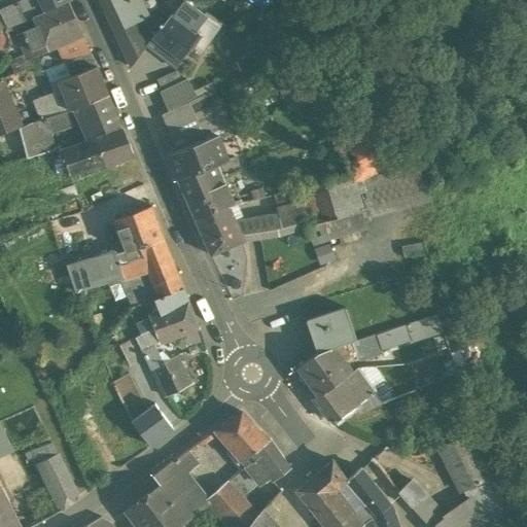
[(47,49),(79,35),(73,21),(64,0),(59,0),(41,9),(31,15),(36,28),(25,33),(33,53),(46,46),(47,49)]
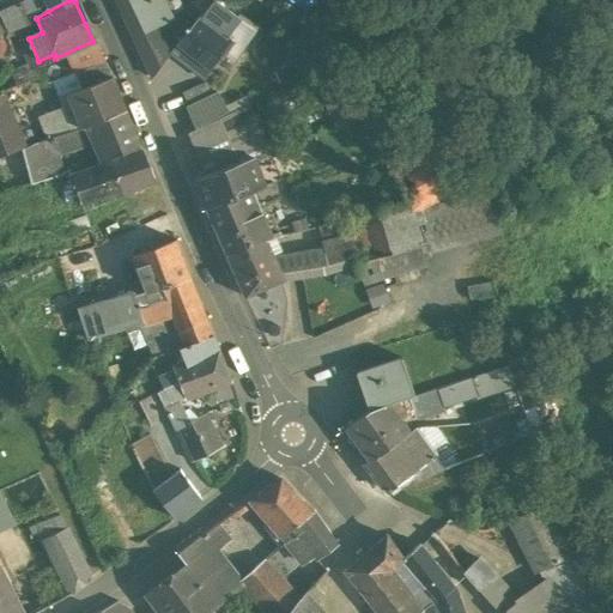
[(43,0),(29,0),(29,1),(36,18),(48,11),(43,0)]
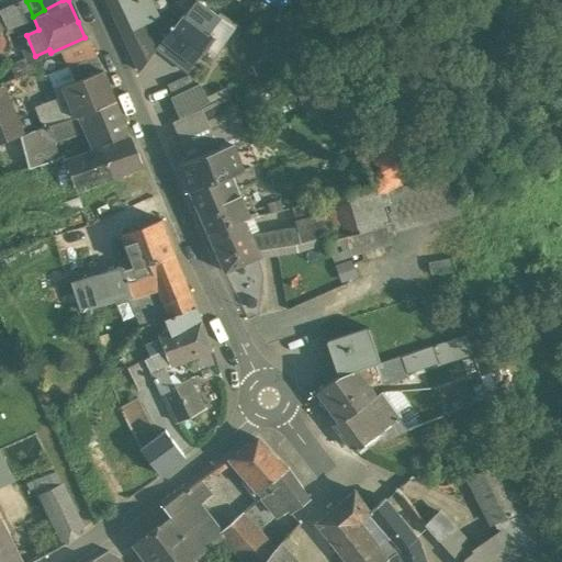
[(40,0),(44,10),(63,0),(40,0)]
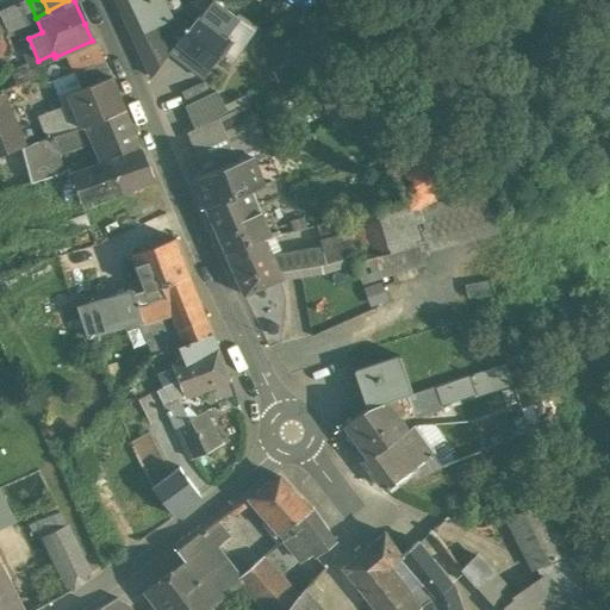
[(165,0),(114,0),(141,57),(150,80),(168,55),(157,26),(173,20),(165,0)]
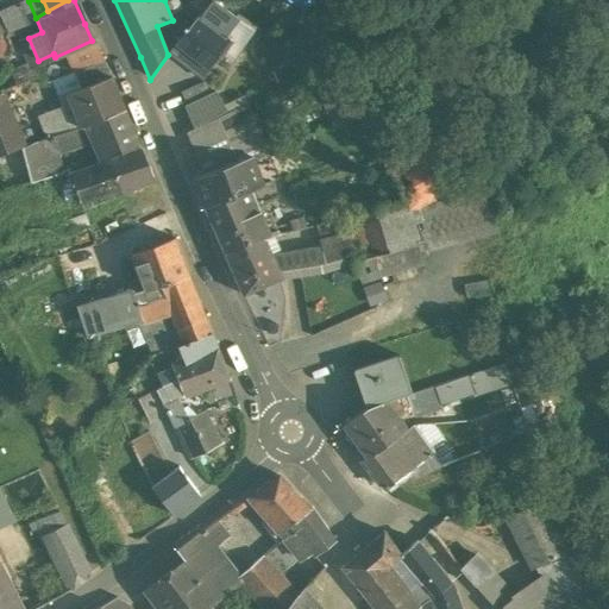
[(214,0),(209,0),(170,52),(202,76),(207,69),(209,71),(232,39),(227,36),(240,19),(214,0)]
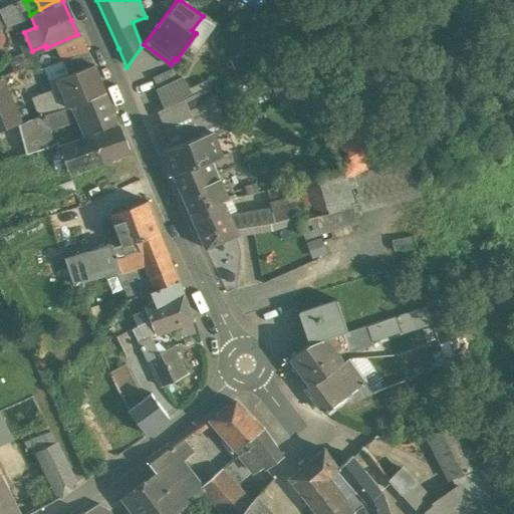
[(145,0),(161,13),(173,0),(145,0)]
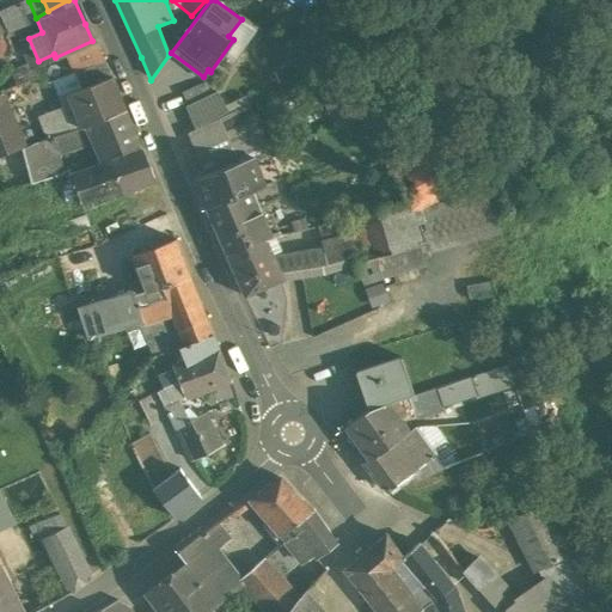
[(0,16),(8,32),(36,18),(29,1),(0,16)]
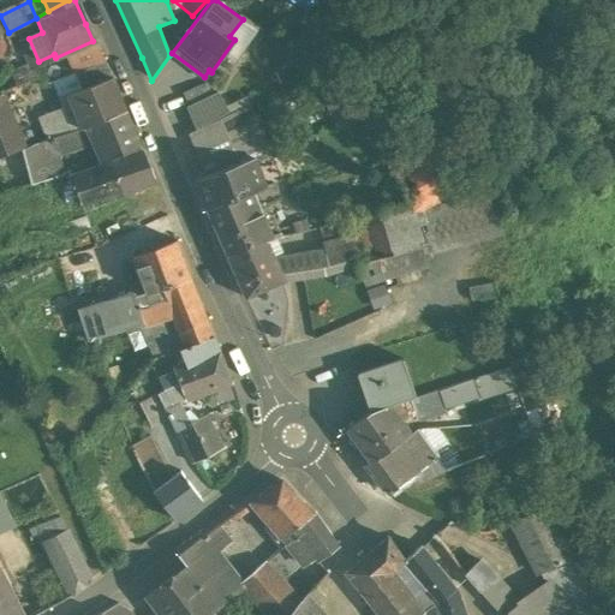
[(30,69),(55,58),(54,54),(39,61),(29,39),(18,42),(29,65),(30,69)]
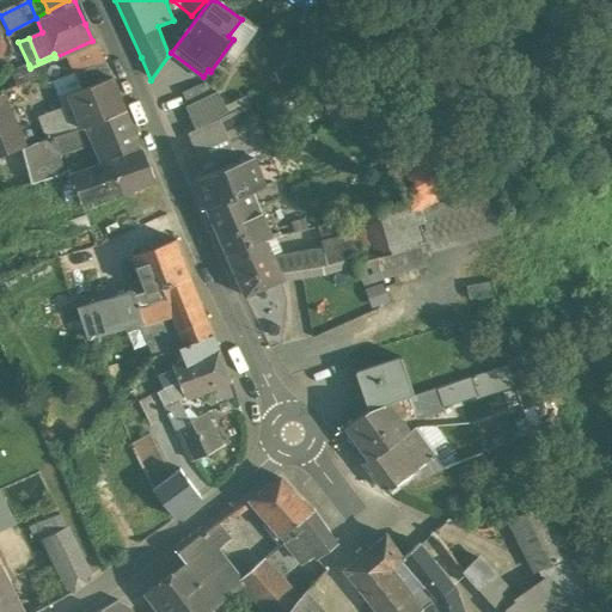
[(57,73),(63,86),(106,69),(102,60),(98,53),(57,73)]
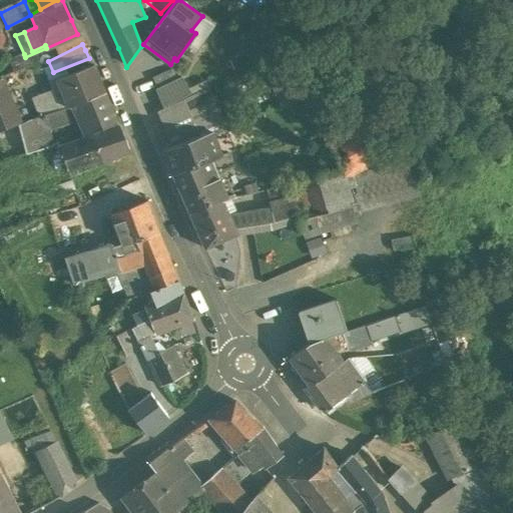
[(25,57),(24,54),(9,60),(14,71),(28,65),(25,57)]
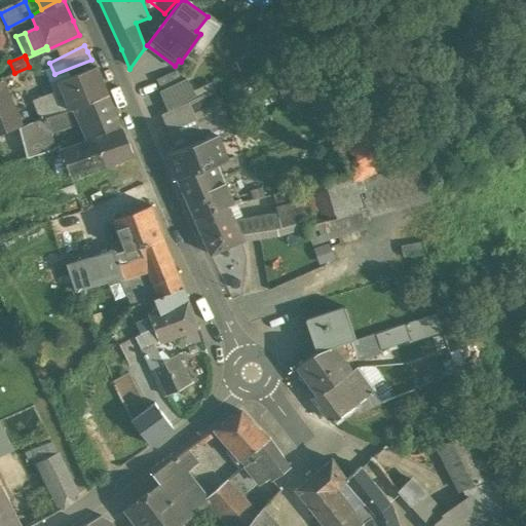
[(62,90),(70,112),(80,108),(72,85),(85,81),(99,73),(91,60),(54,74),(62,90)]
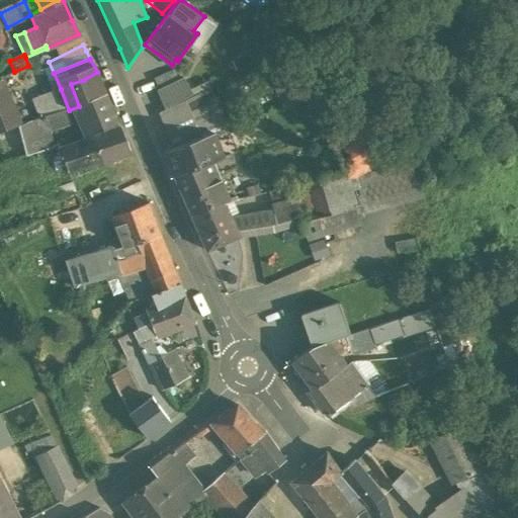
[(154,79),(159,89),(179,79),(174,70),(154,79)]
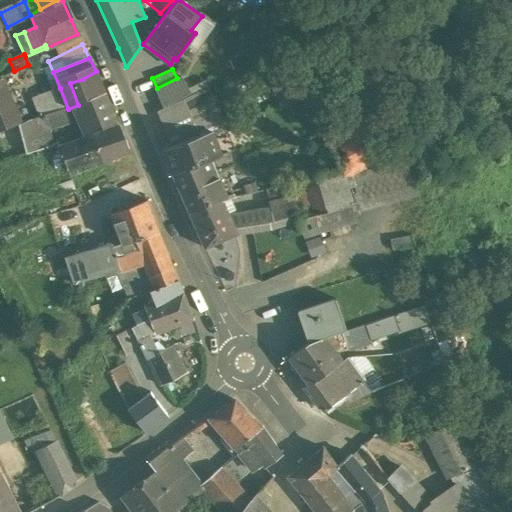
[(105,93),(96,71),(83,79),(70,83),(78,105),(105,93)]
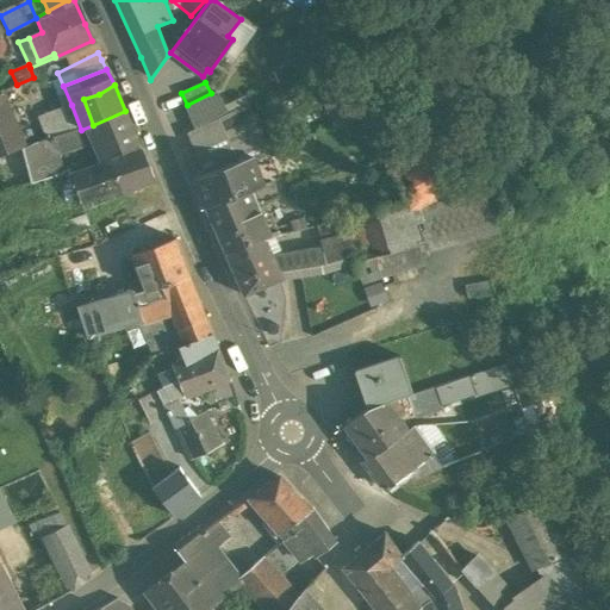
[(0,163),(25,154),(30,151),(5,92),(0,93),(0,163)]
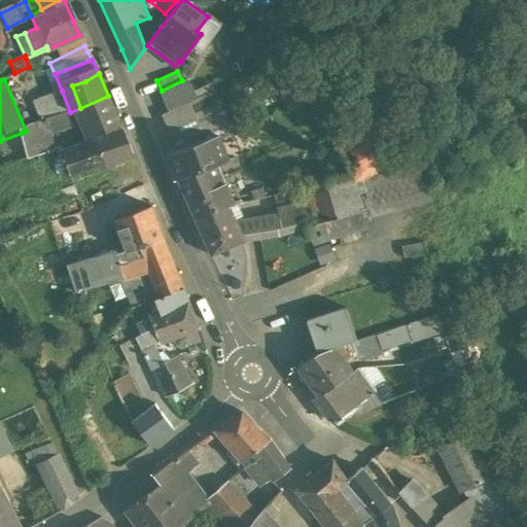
[(162,91),(160,92),(168,110),(195,96),(185,79),(182,80),(162,91)]
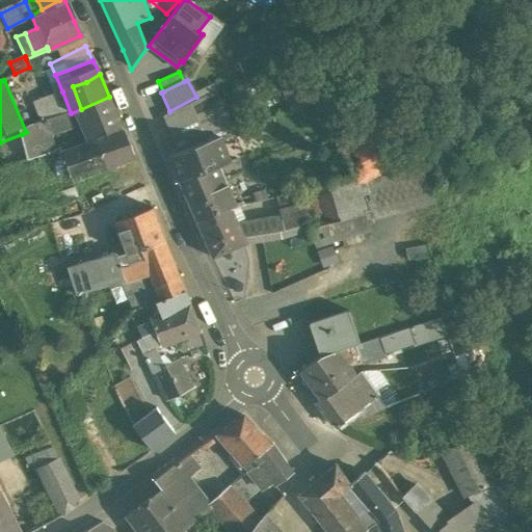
[(41,126),(71,113),(62,91),(33,103),(41,126)]
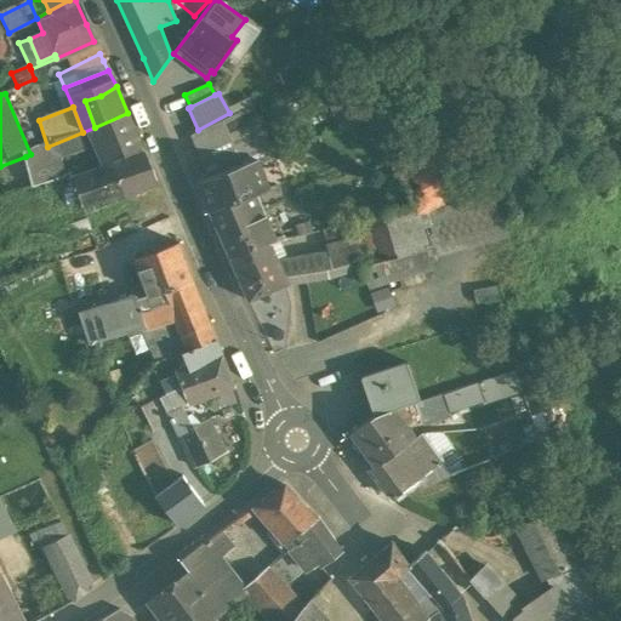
[(83,132),(47,147),(53,163),(62,159),(93,147),(109,141),(117,159),(142,148),(127,113),(95,127),(83,132)]
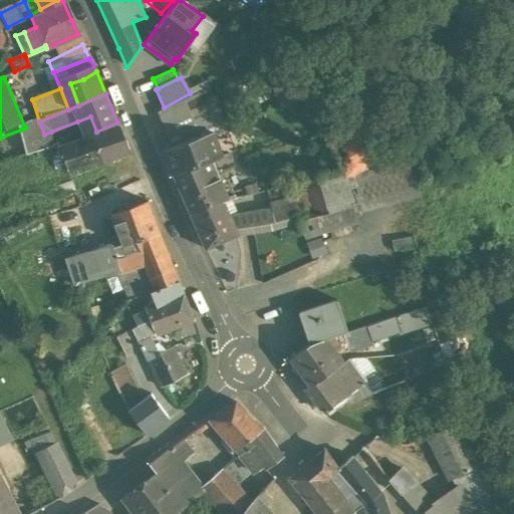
[(183,99),(157,111),(173,146),(207,134),(225,126),(213,97),(188,109),(183,99)]
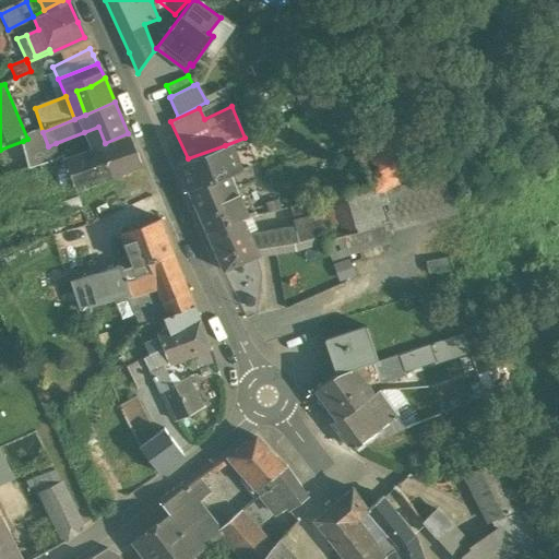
[(373,190),(383,191),(415,174),(412,167),(389,125),(387,120),(348,143),(370,183),(373,190)]
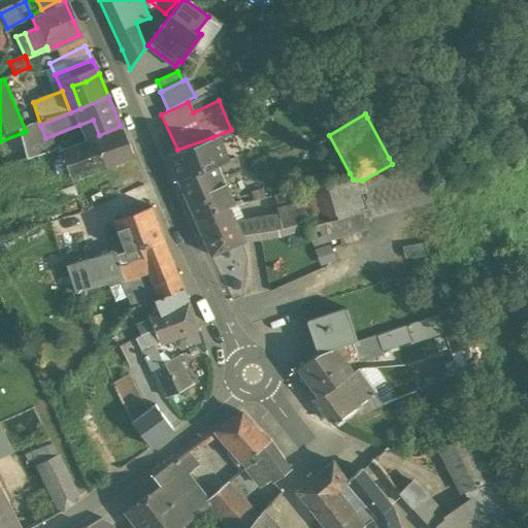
[(86,139),(99,135),(93,120),(79,125),(86,139)]
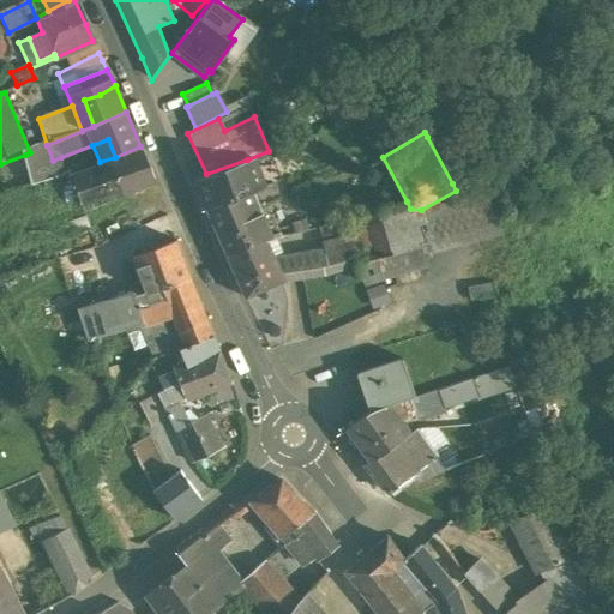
[(37,184),(65,174),(61,157),(53,161),(47,145),(30,152),(25,155),(32,186),(37,184)]
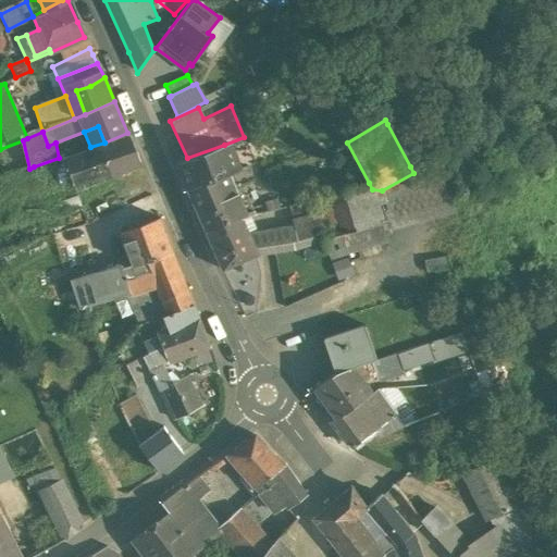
[(128,136),(99,147),(110,173),(111,173),(139,161),(128,136)]
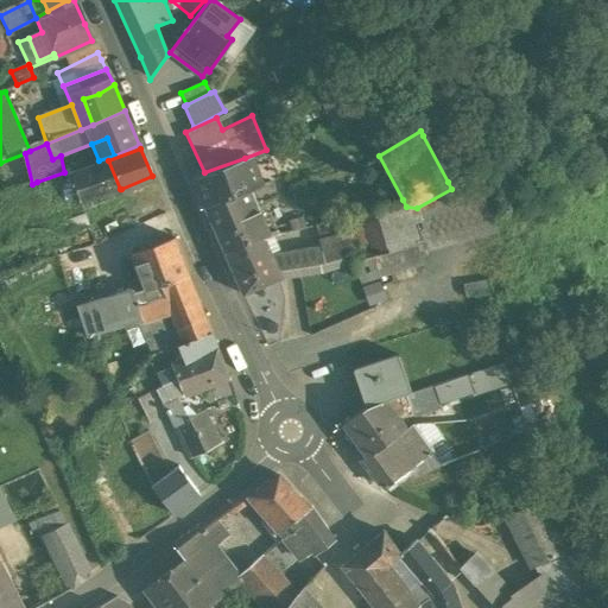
[(403,200),(379,156),(375,158),(390,203),(403,200)]
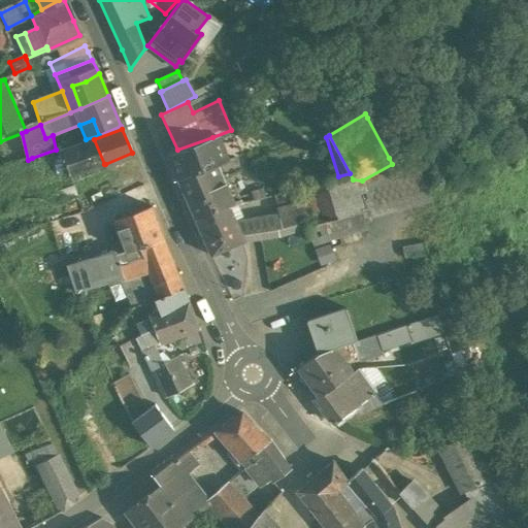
[(219,152),(212,137),(177,150),(165,155),(175,178),(218,163),(225,161),(221,151),(219,152)]
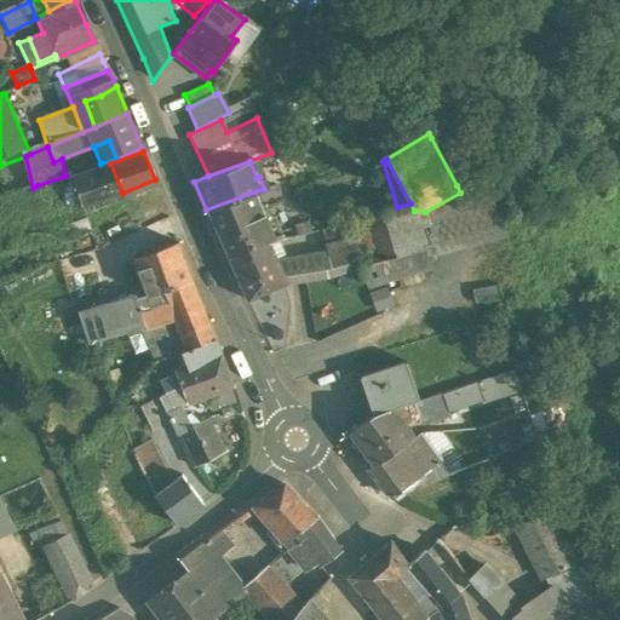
[(110,164),(72,178),(81,201),(85,210),(122,193),(110,164)]
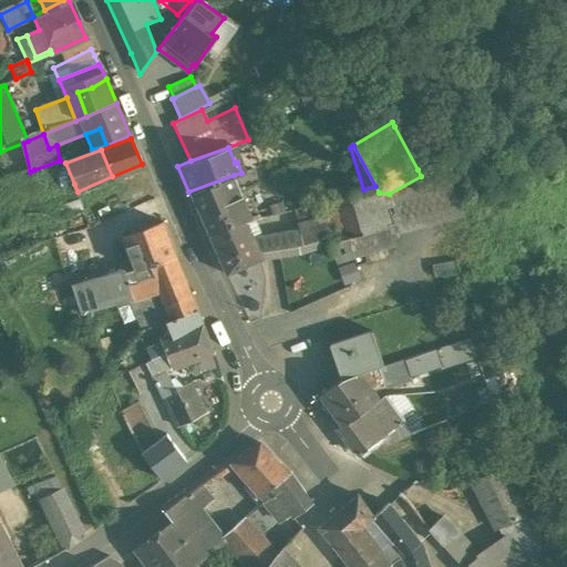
[(433,158),(418,169),(421,176),(437,167),(433,158)]
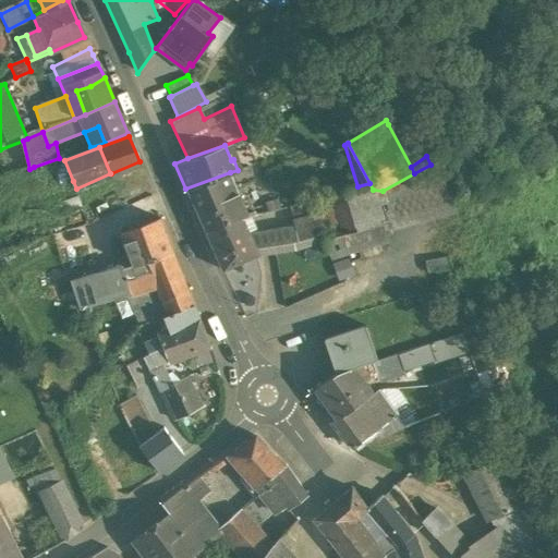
[(60,185),(73,181),(64,160),(63,157),(59,158),(34,167),(37,176),(44,173),(47,185),(59,182),(60,185)]
